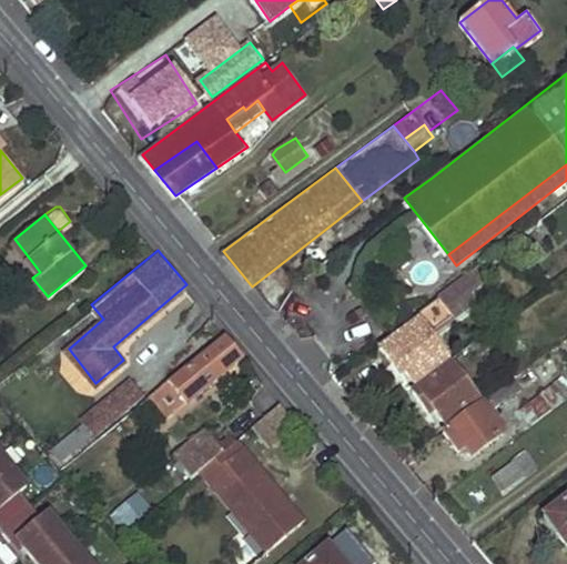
[(448,358),(429,334),(454,315),(455,316),(476,301),(481,282),(471,269),(437,294),(438,295),(414,314),(418,321),(383,348),(402,372),(407,369),(417,382),(448,358)]
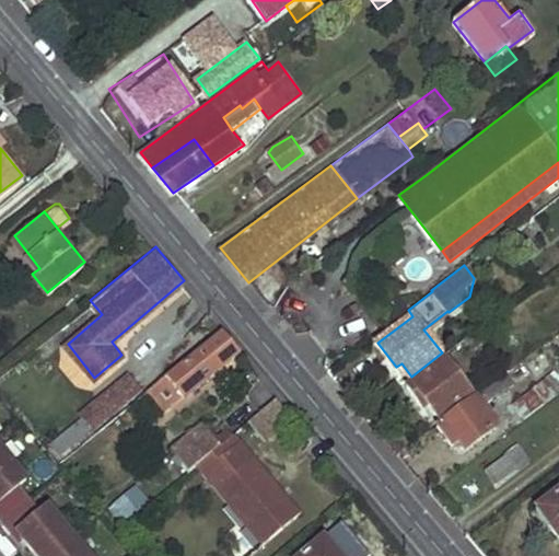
[(481,288),(474,278),(469,297),(481,288)]
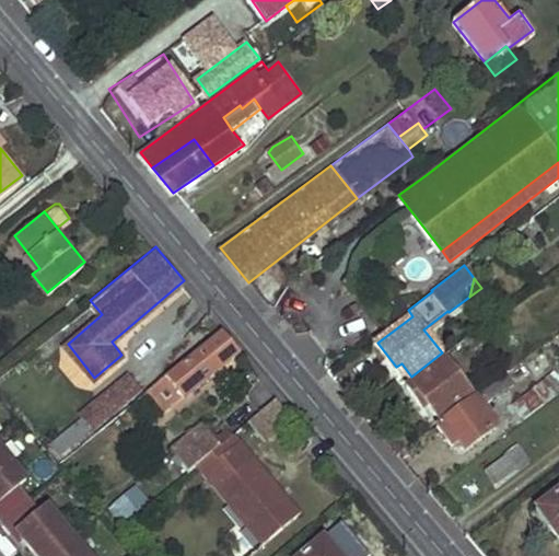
[(166,372),(138,396),(158,416),(241,348),(223,328),(170,373),(166,372)]
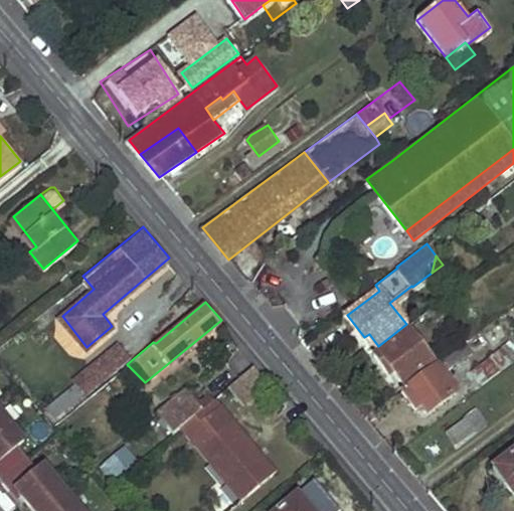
[(440,304),(431,311),(438,321),(448,314),(440,304)]
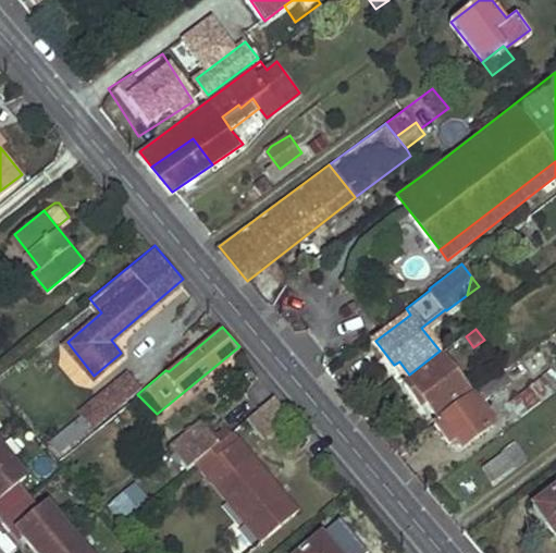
[(407,384),(422,403),(427,401),(439,415),(470,390),(443,356),(407,384)]
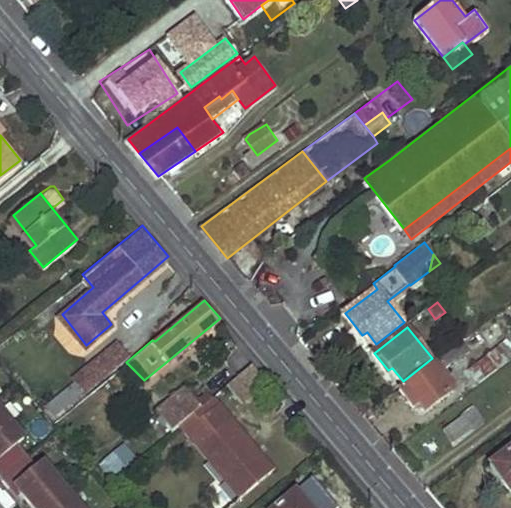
[(120,338),(78,373),(88,386),(130,351),(120,338)]
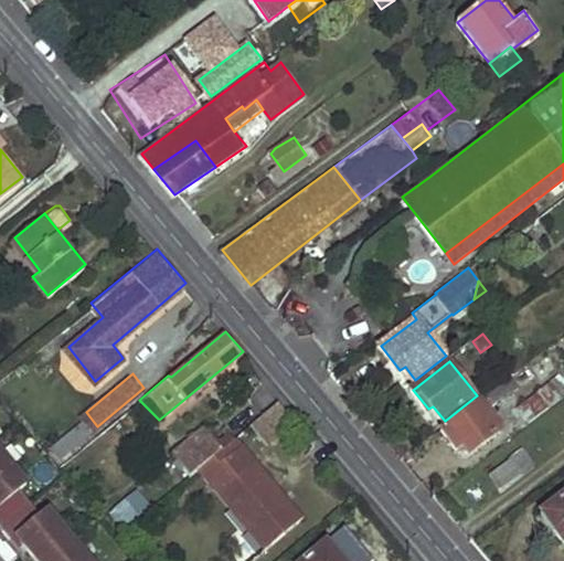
[(563,382),(557,374),(536,390),(517,406),(529,422),(550,405),(563,394),(563,382)]
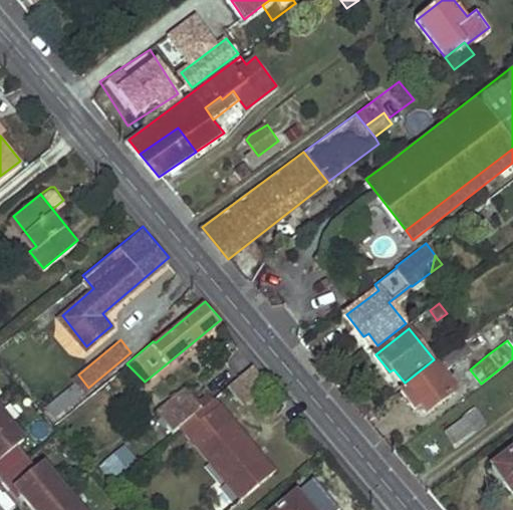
[(404,392),(416,408),(421,404),(428,413),(457,389),(445,373),(470,354),(463,346),(404,392)]
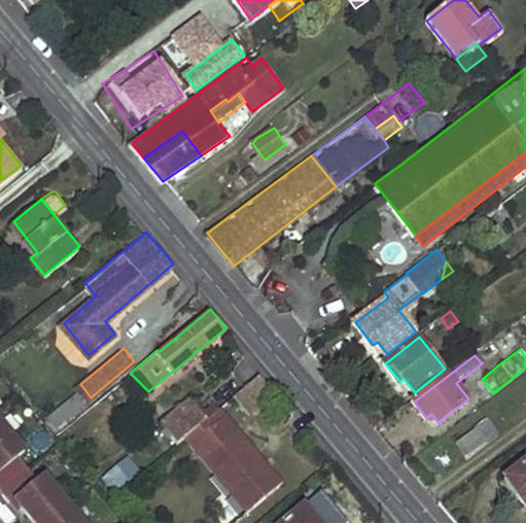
[(236,391),(251,409),(277,388),(261,370),(236,391)]
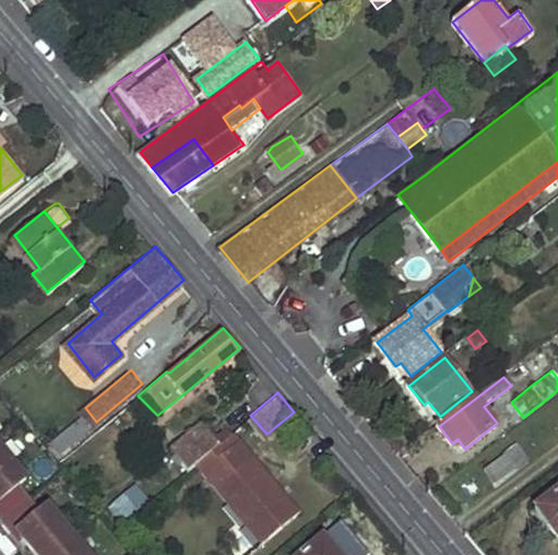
[(96,422),(85,408),(73,416),(74,417),(84,432),(96,422)]
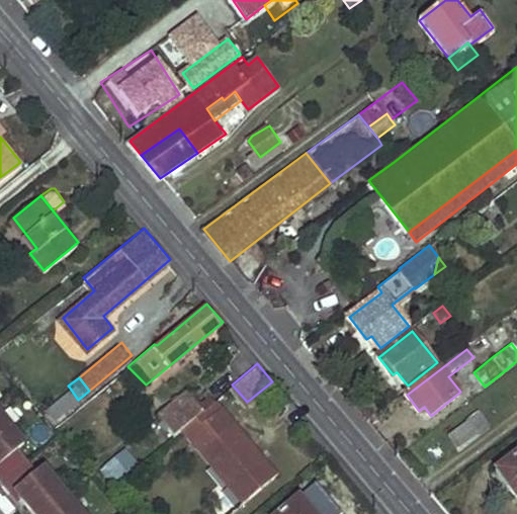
[(55,419),(78,400),(69,387),(46,407),(55,419)]
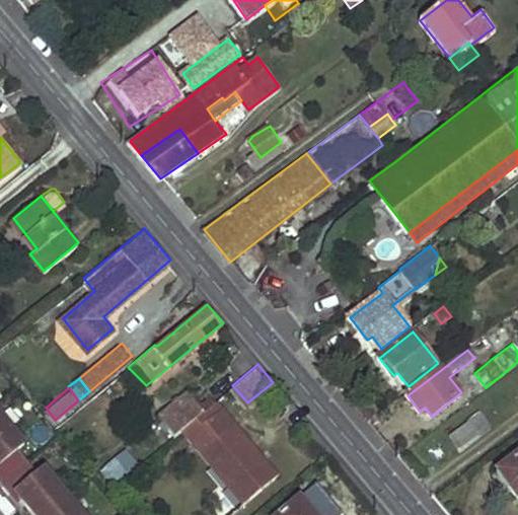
[(160,413),(176,433),(187,425),(205,409),(189,389),(160,413)]
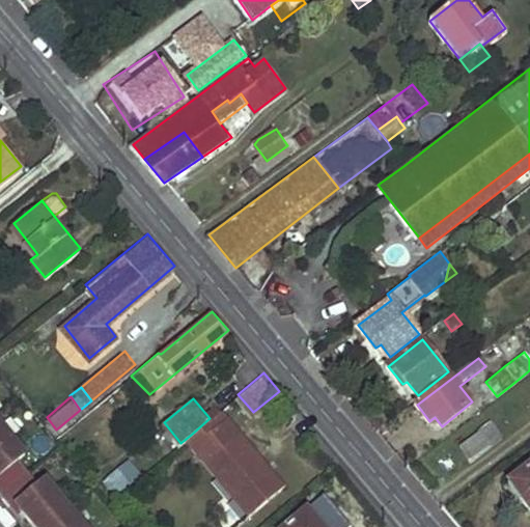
[(191,435),(210,458),(243,431),(223,407),(210,418),(191,435)]
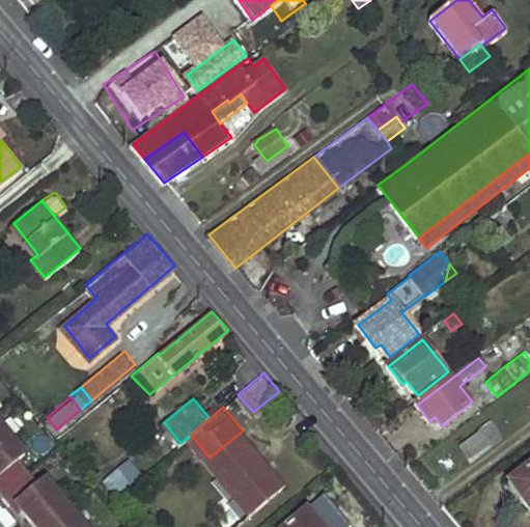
[(0,422),(0,493),(1,495),(29,472),(19,459),(26,453),(0,422)]
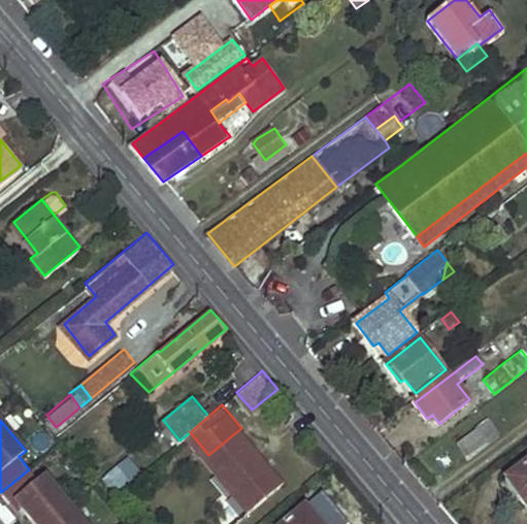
[(458,443),(467,455),(489,438),(480,425),(458,443)]
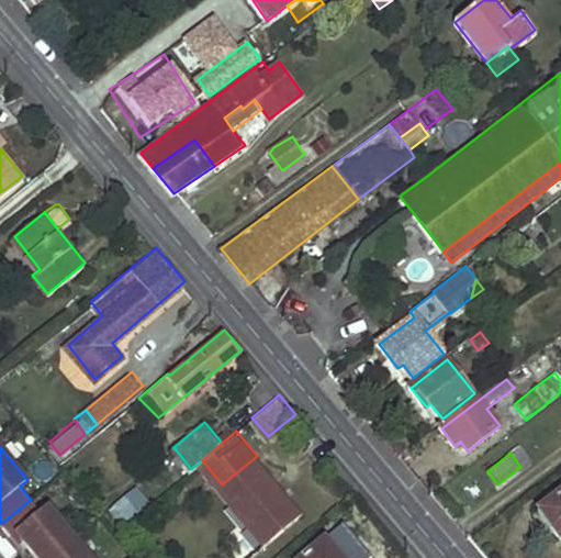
[(257,456),(222,484),(268,540),(303,510),(257,456)]
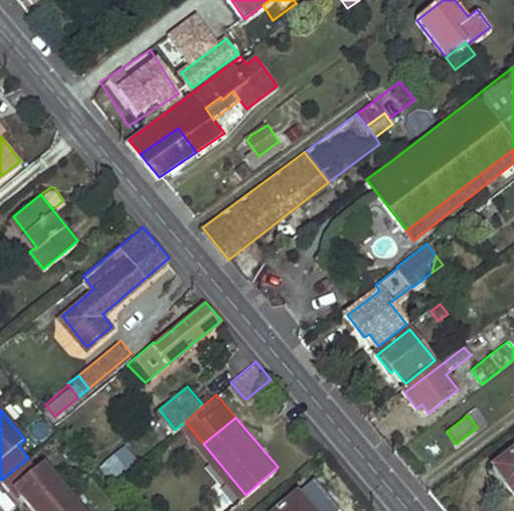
[(124,443),(104,461),(116,475),(137,457),(124,443)]
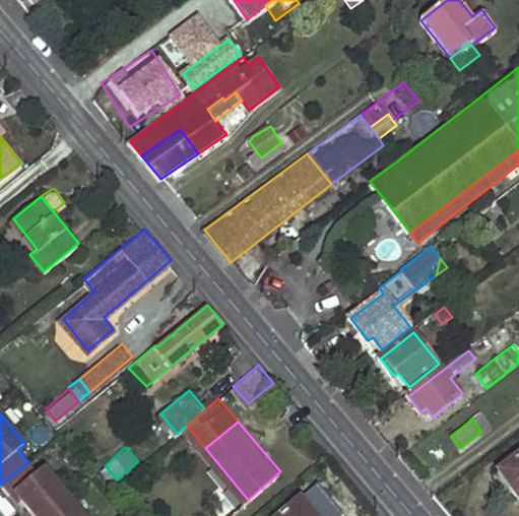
[(518,455),(500,469),(518,494),(518,455)]
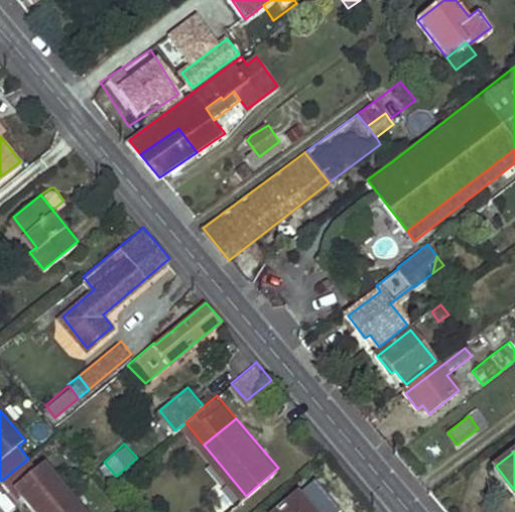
[(28,459),(1,481),(17,500),(22,497),(34,511),(43,511),(68,493),(45,466),(38,471),(28,459)]
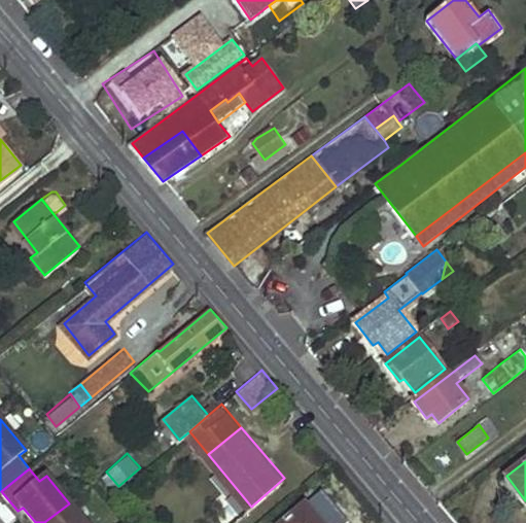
[(322,522),(304,501),(277,522),(322,522)]
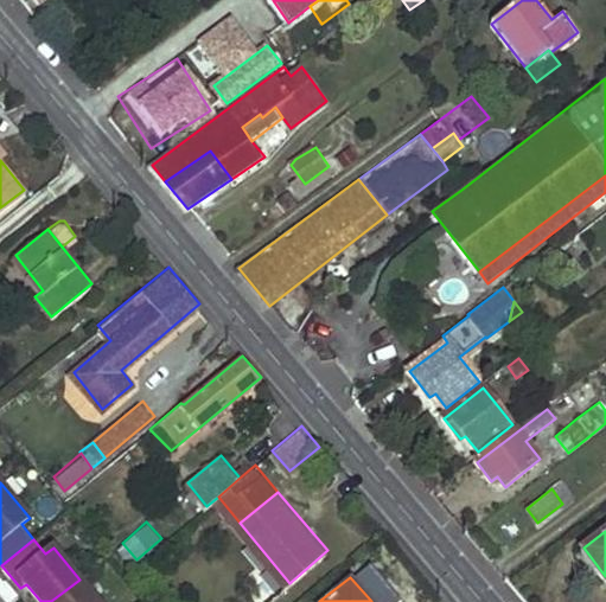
[(99,601),(80,580),(51,601),(99,601)]
